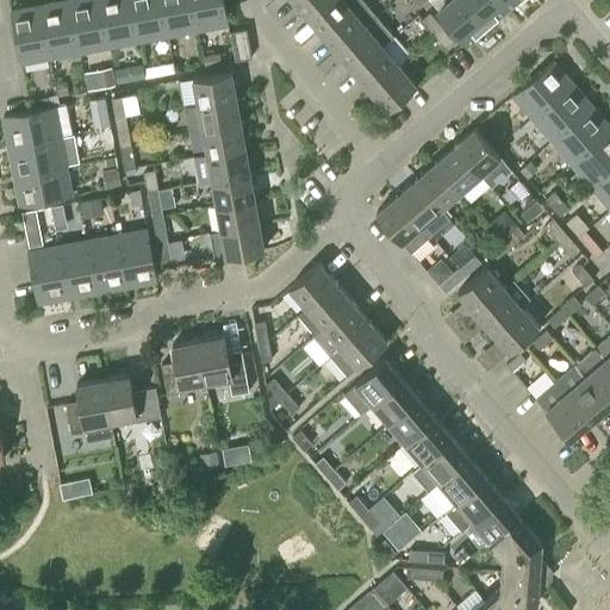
[(80,50),(70,0),(69,0),(41,6),(50,56),(80,50)]
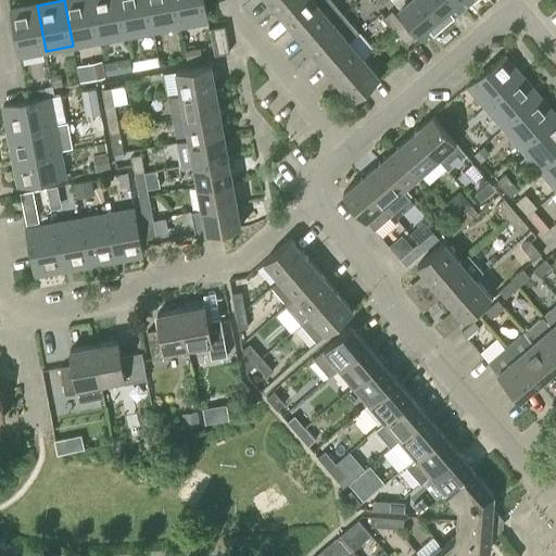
[(100,40),(91,0),(64,0),(73,46),(100,40)]
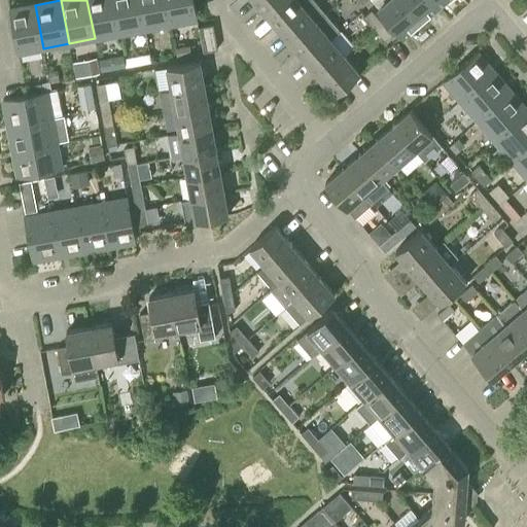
[(120,34),(113,0),(86,0),(95,38),(120,34)]
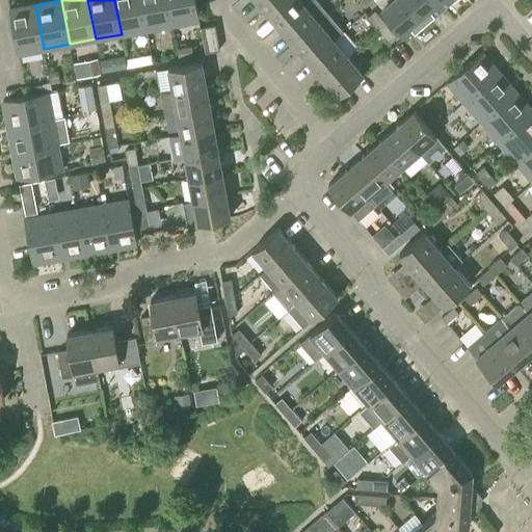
[(141,0),(114,0),(122,34),(147,29),(141,0)]
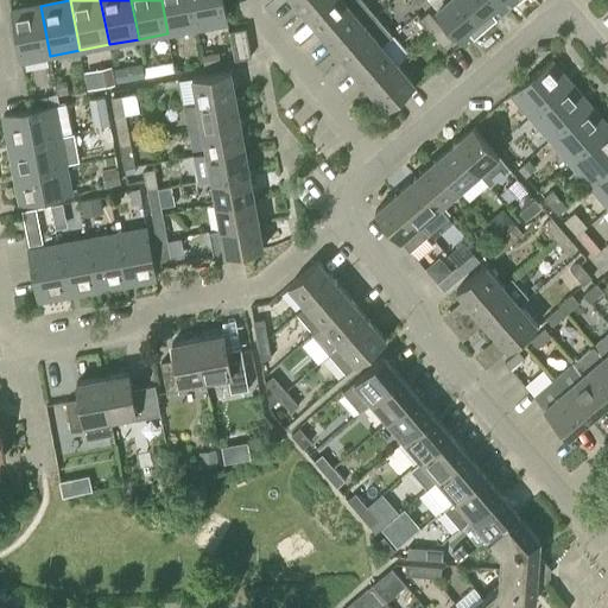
[(197,27),(191,0),(162,0),(168,33),(197,27)]
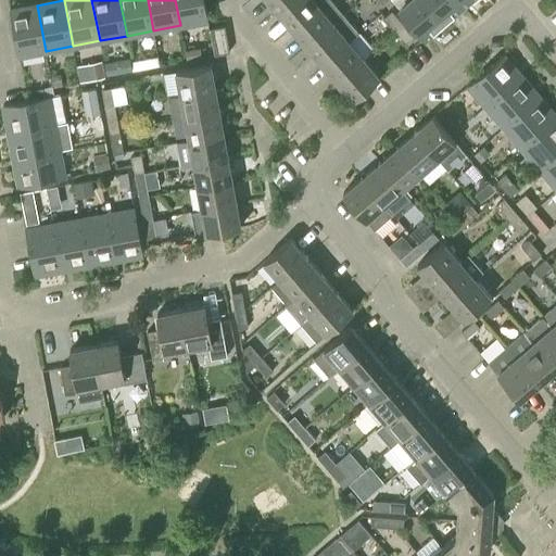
[(175,0),(180,25),(207,20),(203,0),(175,0)]
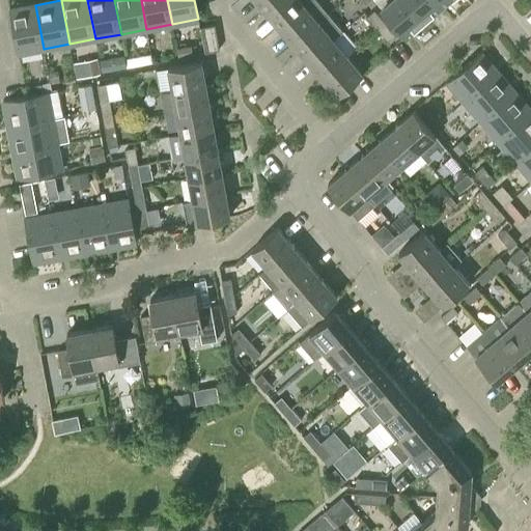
[(242,16),(257,3),(254,0),(242,0),(234,5),(242,16)]
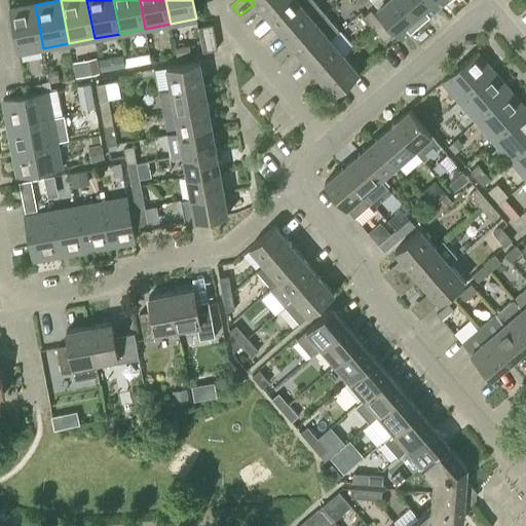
[(254,0),(262,9),(271,0),(254,0)]
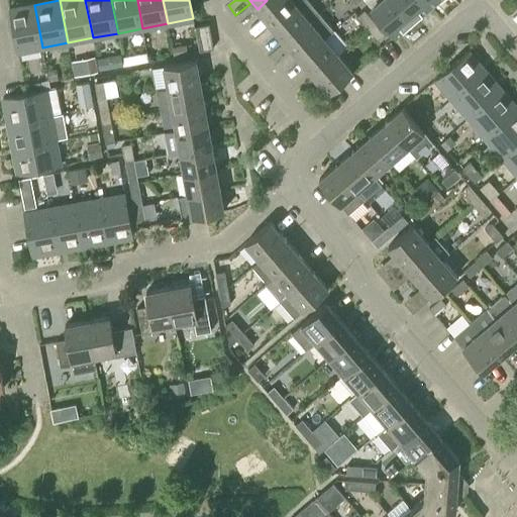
[(267,0),(257,9),(272,25),(301,0),(267,0)]
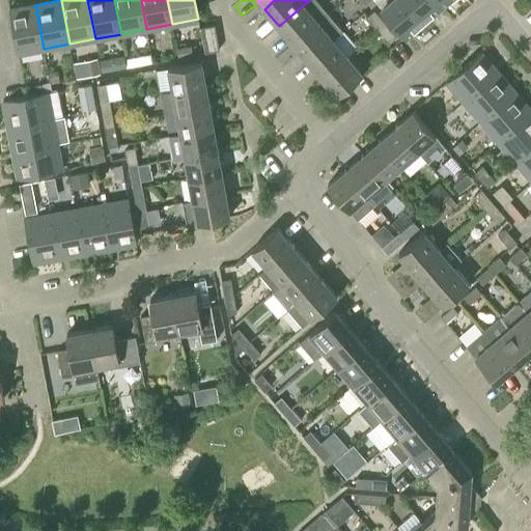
[(328,14),(315,0),(309,0),(279,26),(294,43),(328,14)]
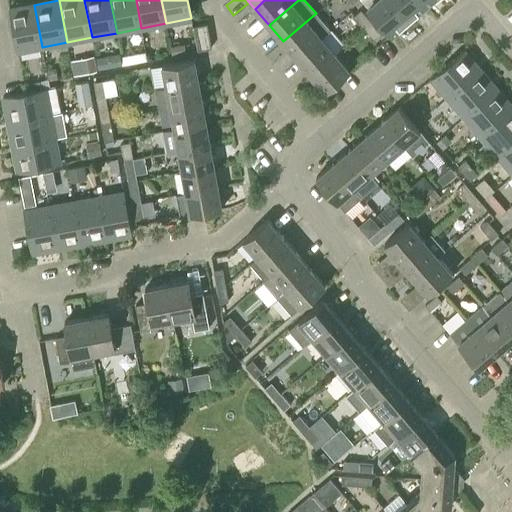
[(409,20),(391,0),(376,0),(368,8),(391,35),(409,20)]
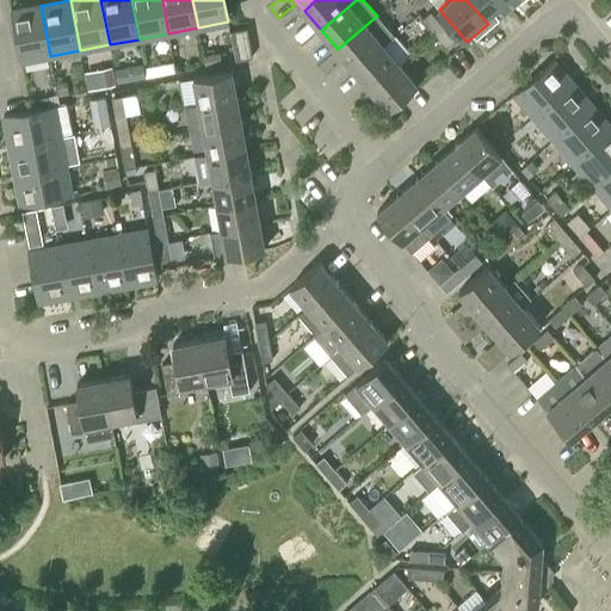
[(503,0),(467,0),(488,24),(508,6),(503,0)]
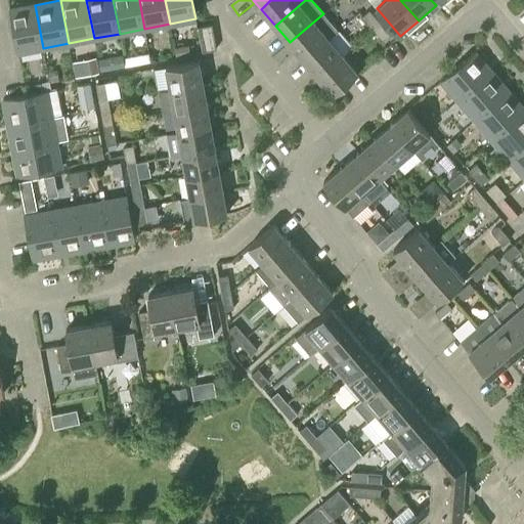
[(43,48),(35,5),(9,9),(17,53),(43,48)]
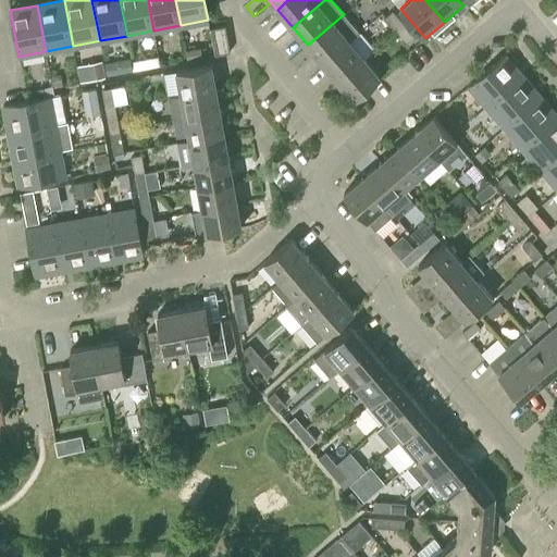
[(397,31),(405,24),(393,11),(385,16),(397,31)]
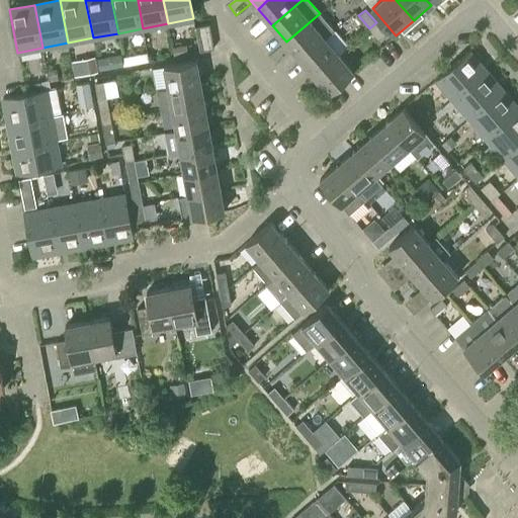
[(320,13),(286,41),(300,59),(326,37),(334,30),(320,13)]
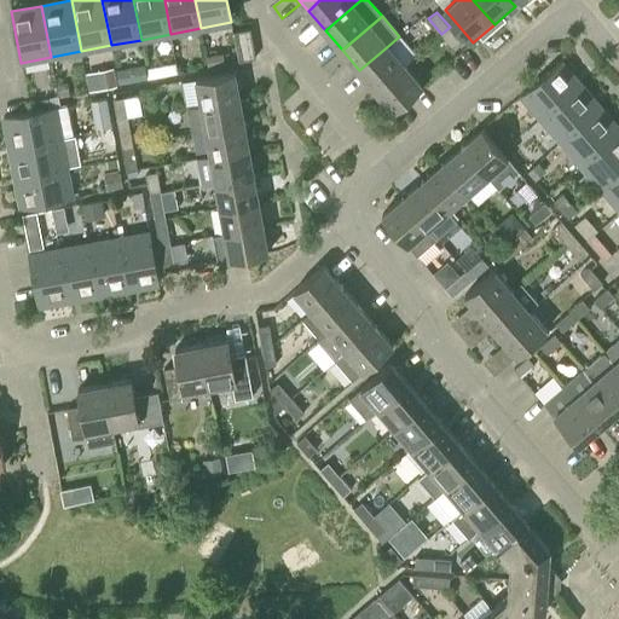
[(462,42),(450,27),(441,34),(455,50),(462,42)]
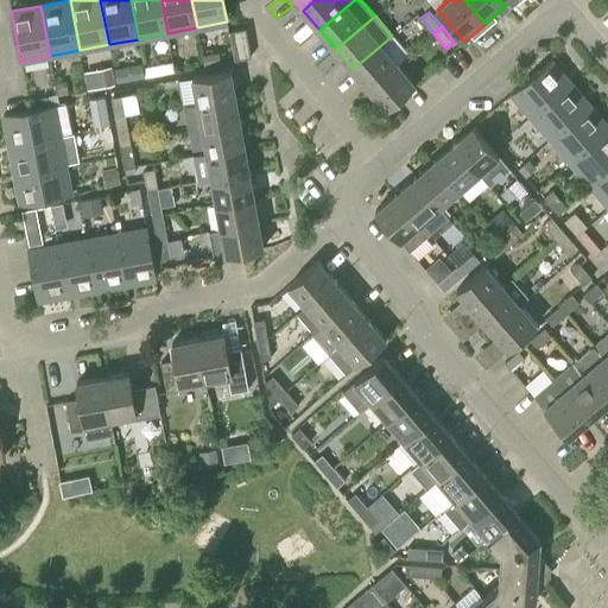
[(234,59),(251,57),(246,29),(229,31),(234,59)]
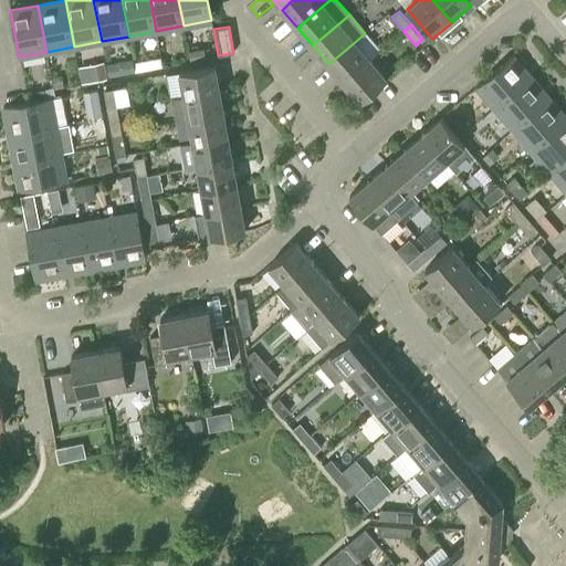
[(356,41),(328,64),(344,82),(371,59),(356,41)]
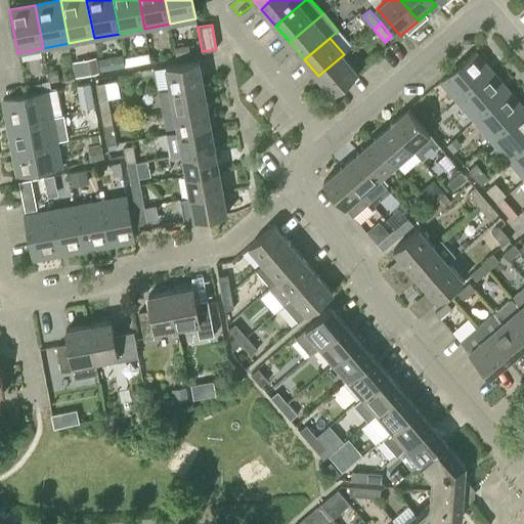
[(195,52),(194,44),(176,47),(178,56),(195,52)]
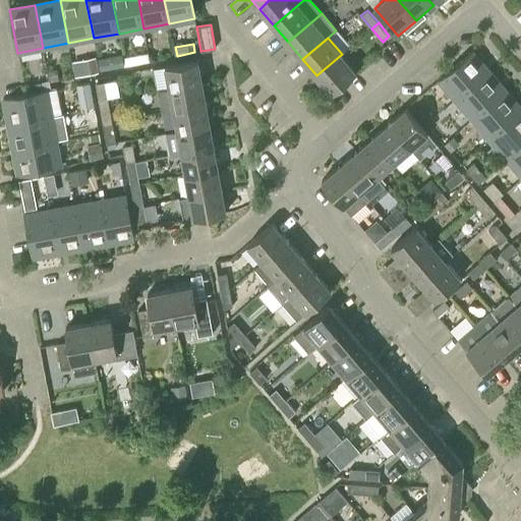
[(458,98),(490,70),(473,50),(441,78),(458,98)]
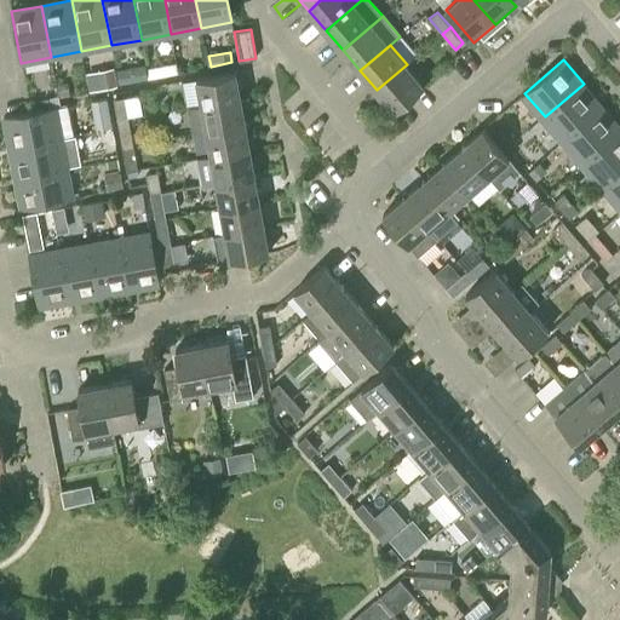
[(178,73),(177,63),(158,65),(160,76),(178,73)]
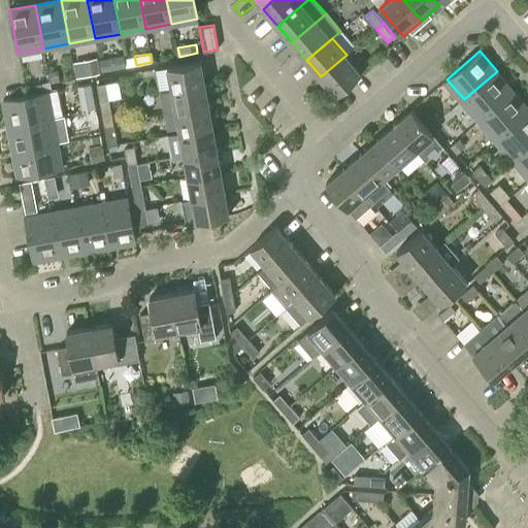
[(347,55),(321,76),(336,94),(361,72),(347,55)]
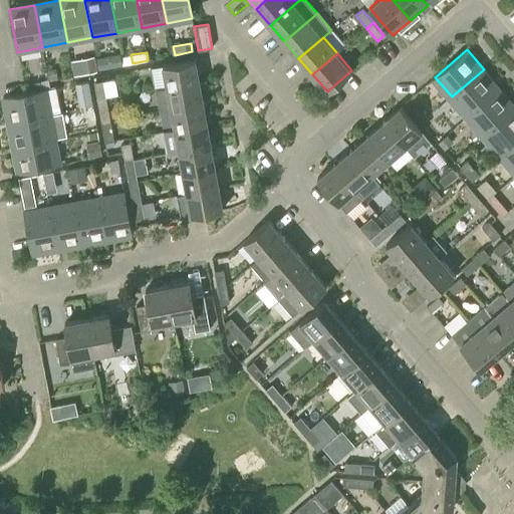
[(119,66),(117,54),(97,57),(99,70),(119,66)]
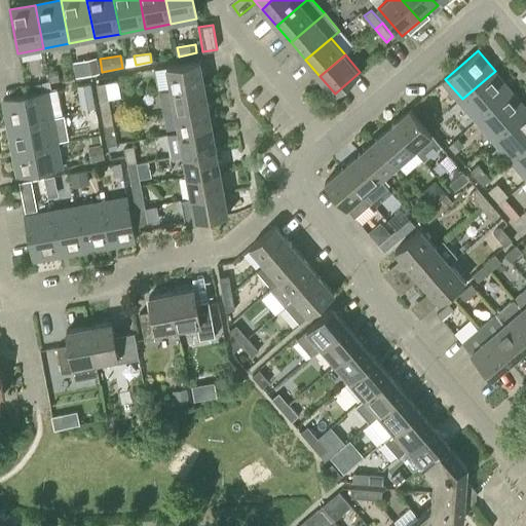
[(100,72),(98,59),(85,61),(87,75),(100,72)]
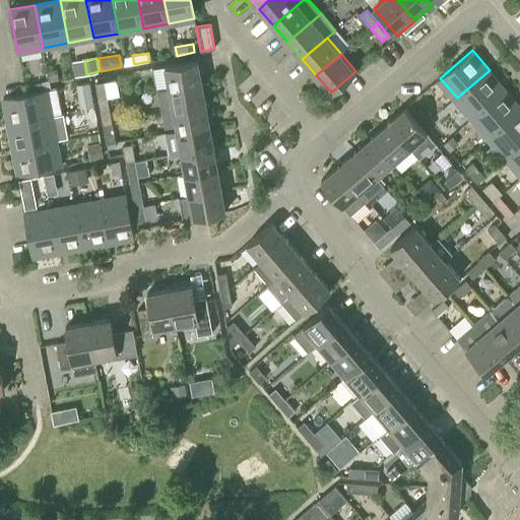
[(169,87),(202,81),(198,60),(165,66),(169,87)]
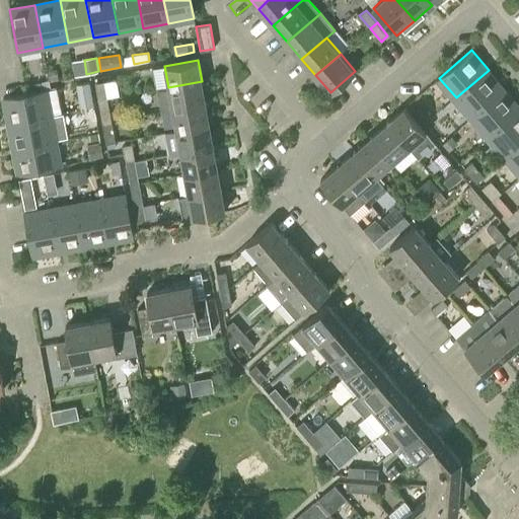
[(58,79),(56,70),(48,71),(50,80),(58,79)]
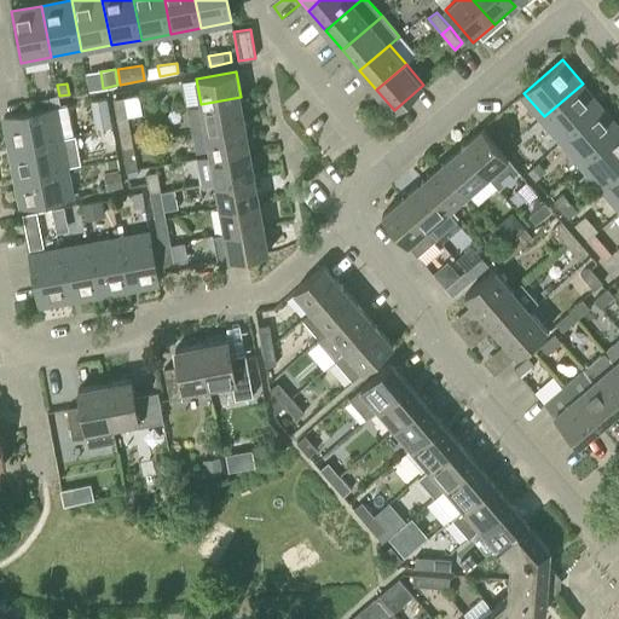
[(602,106),(583,84),(544,116),(563,139),(602,106)]
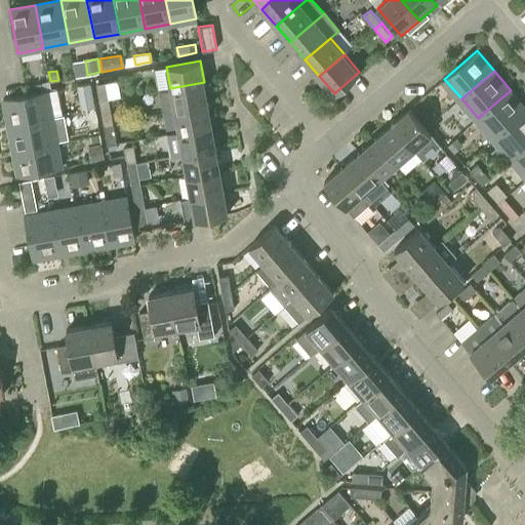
[(98,101),(109,99),(106,82),(95,84),(98,101)]
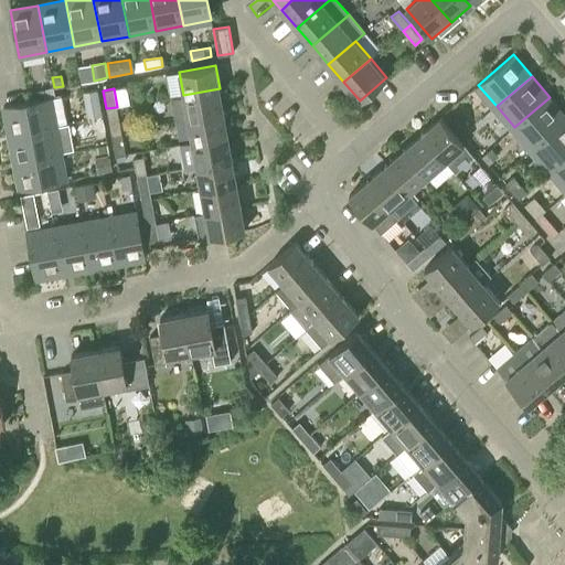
[(220,88),(183,95),(170,97),(174,121),(188,119),(223,113),(220,88)]
